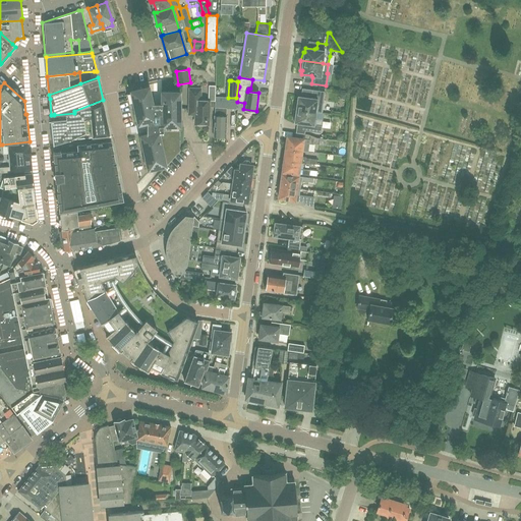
[(153,103),(149,87),(131,91),(138,124),(147,122),(147,128),(147,133),(140,135),(148,168),(166,165),(159,132),(164,132),(163,125),(180,125),(180,92),(162,92),(162,103),(153,103)]
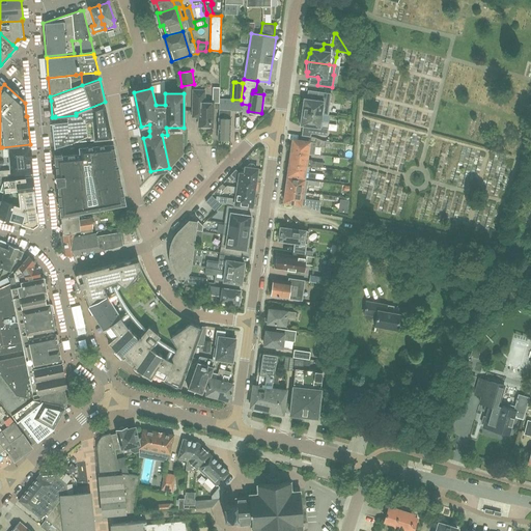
[(212,126),(213,102),(204,102),(204,90),(194,90),(193,114),(199,115),(199,126),(203,126),(204,128),(210,128),(211,126),(212,126)]
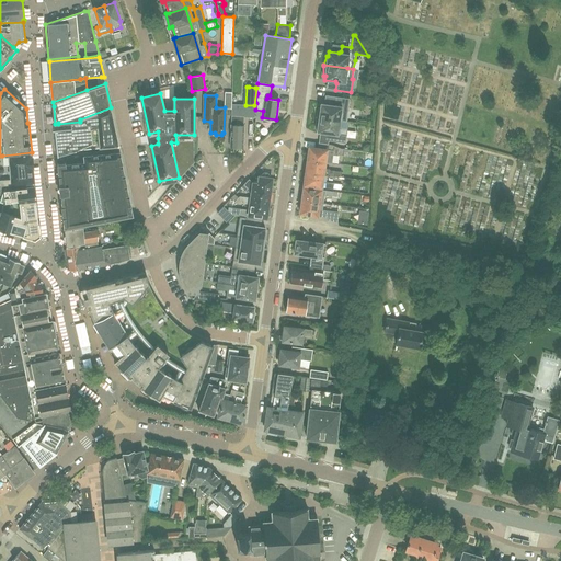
[(319,107),(317,117),(340,121),(346,122),(347,113),(350,99),(335,96),(334,103),(332,105),(321,103),(320,107),(319,107)]
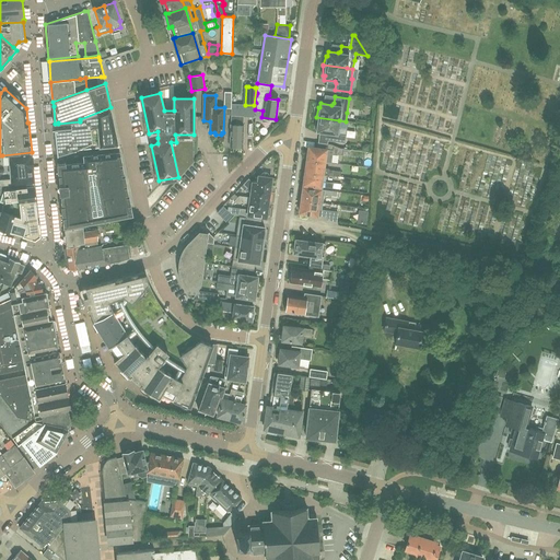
[(78,150),(118,146),(111,107),(80,119),(80,121),(58,124),(58,129),(56,129),(57,156),(58,156),(58,155),(78,150)]
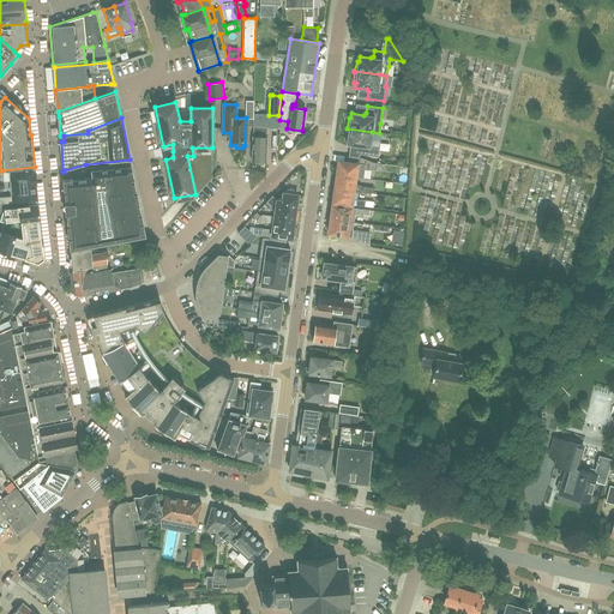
[(265,161),(266,137),(265,137),(265,127),(253,127),(252,161),(265,161)]
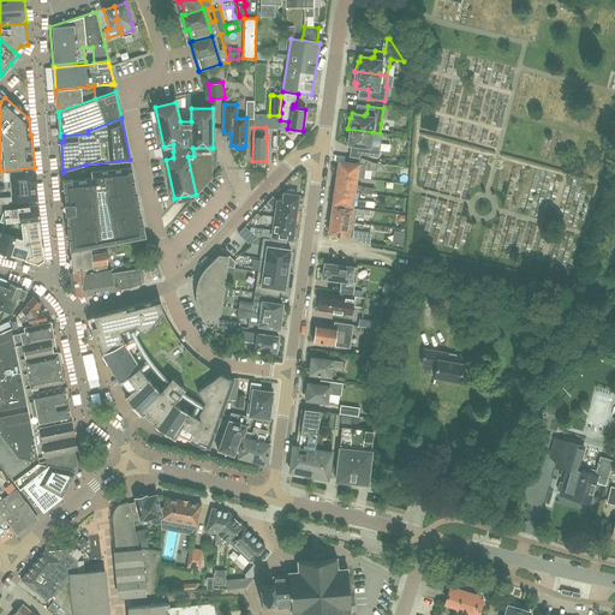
[(378,157),(380,149),(372,148),(374,143),(371,141),(372,132),(347,129),(346,139),(348,139),(347,144),(359,147),(362,149),(360,155),(378,157)]
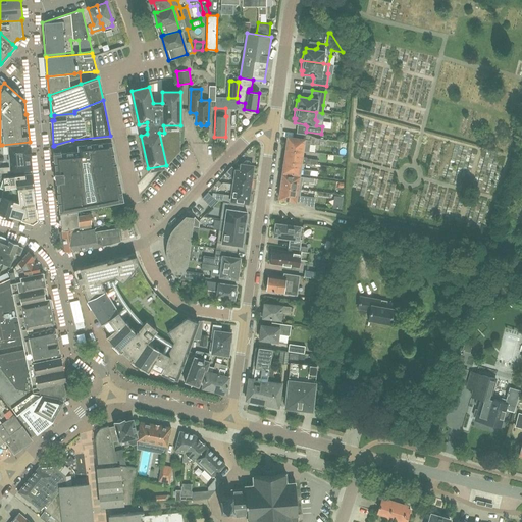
[(320,144),(320,139),(318,139),(308,135),(305,135),(304,140),(288,138),(286,141),(286,142),(285,143),(285,147),(286,148),(285,149),(302,151),(309,152),(310,143),(320,144)]
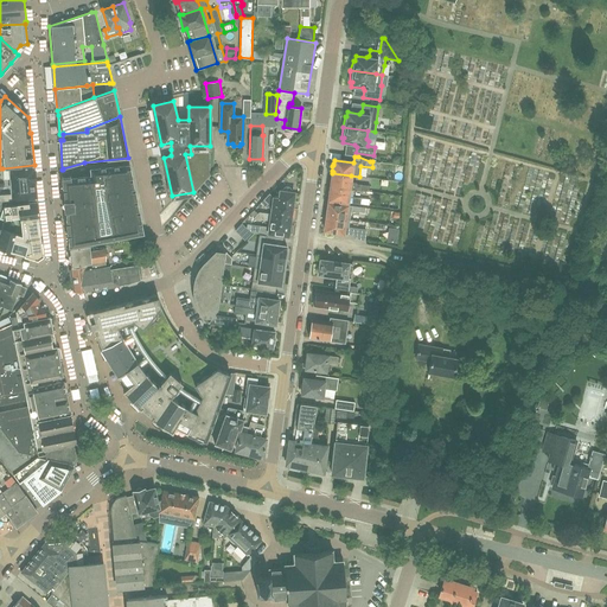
[(0,202),(0,203),(4,202),(2,205),(4,205),(5,205),(12,204),(11,202),(37,199),(36,183),(37,183),(36,171),(34,171),(34,165),(2,168),(0,168),(0,202)]
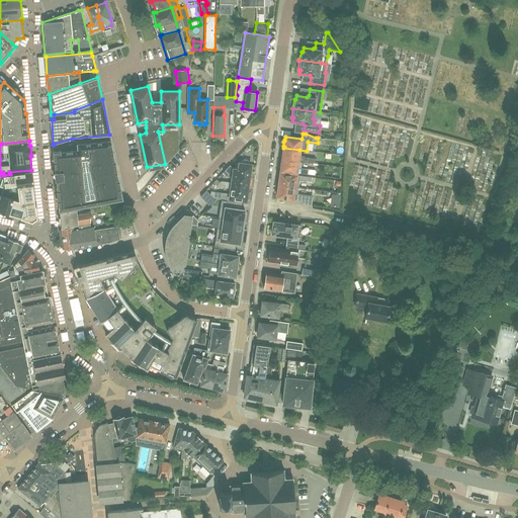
[(111,144),(110,141),(93,143),(77,144),(78,150),(61,152),(61,151),(53,152),(58,199),(59,199),(60,211),(122,199),(120,189),(121,189),(119,182),(116,170),(117,170),(115,163),(112,151),(113,151),(111,143),(111,144)]
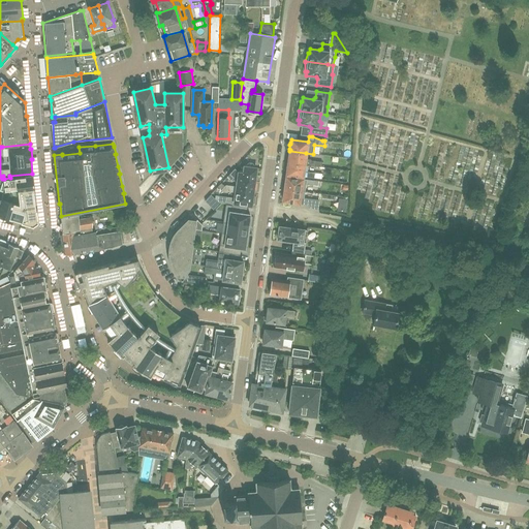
[(321,167),(321,162),(311,160),(311,159),(305,159),(306,153),(289,151),(288,162),(305,164),(321,167)]
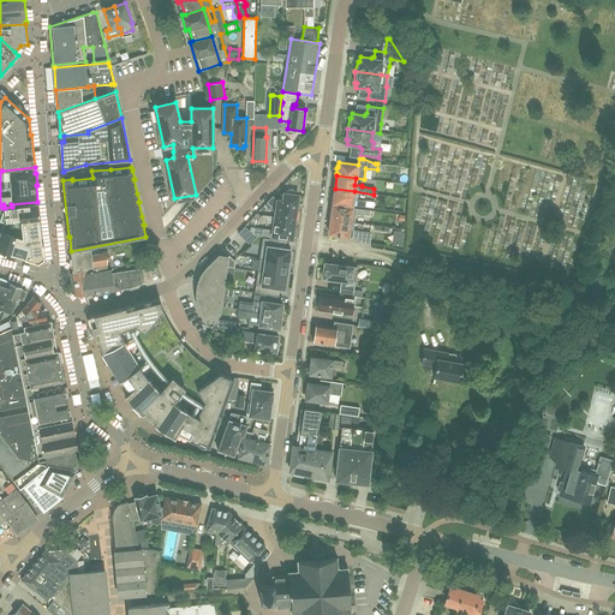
[(334,198),(333,203),(352,206),(365,207),(366,201),(353,199),(354,191),(335,189),(335,190),(335,191),(334,192),(333,197),(334,198)]
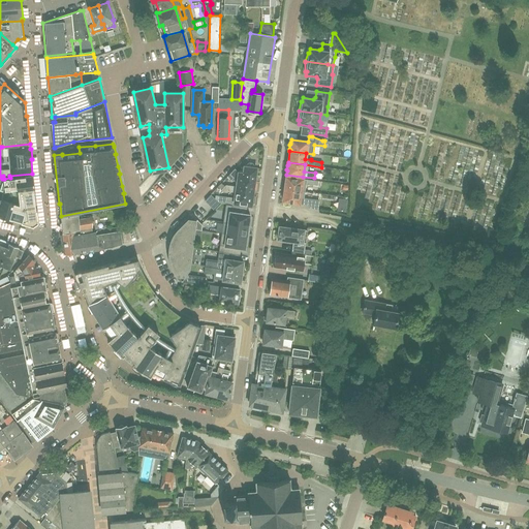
[(236,192),(252,194),(253,190),(254,190),(255,183),(253,183),(256,167),(254,167),(254,165),(253,164),(252,163),(251,163),(250,163),(249,163),(248,163),(248,164),(247,164),(247,166),(245,166),(244,173),(239,173),(235,168),(227,177),(230,180),(237,181),(236,187),(226,185),(224,186),(221,189),(221,190),(236,192)]
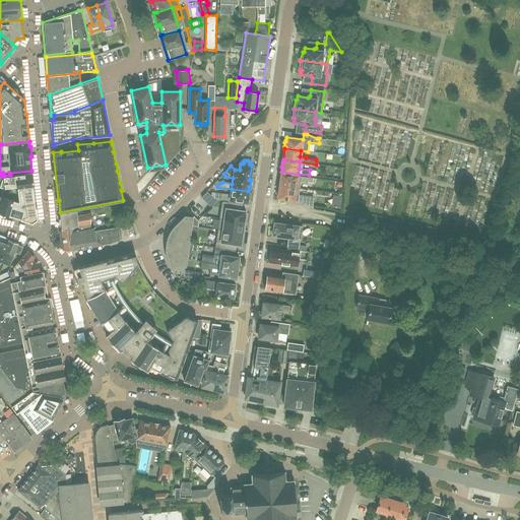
[(1,196),(0,197),(0,212),(14,217),(31,222),(38,218),(38,217),(36,206),(33,188),(34,188),(34,185),(31,173),(10,175),(4,176),(5,186),(17,185),(17,187),(18,187),(19,201),(1,196)]
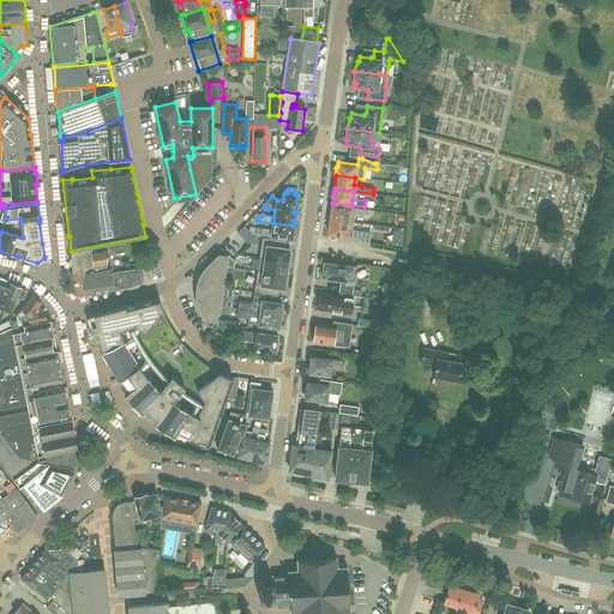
[(331,218),(330,218),(349,222),(354,222),(355,214),(369,216),(369,210),(351,208),(332,205),(331,210),(330,211),(330,216),(331,218)]
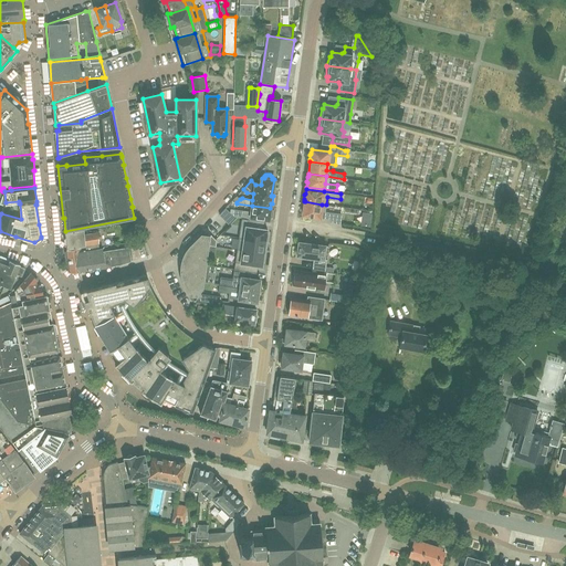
[(303,209),(303,215),(321,218),(332,220),(332,222),(341,224),(342,212),(333,211),(333,213),(325,212),(326,205),(322,205),(304,201),(304,202),(303,203),(302,208),(303,209)]
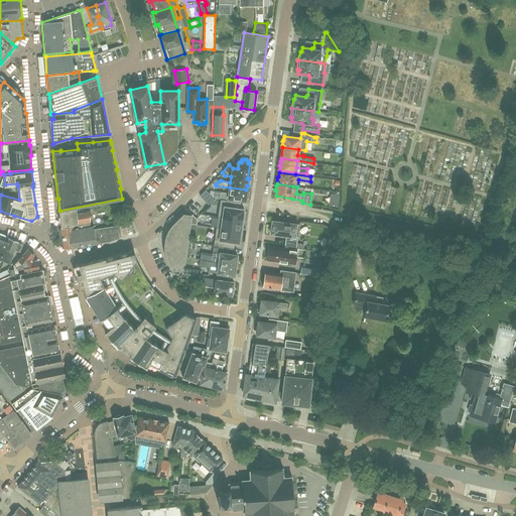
[(246,192),(246,189),(230,187),(229,194),(210,191),(209,197),(221,199),(225,200),(228,200),(228,198),(245,201),(245,199),(247,199),(248,194),(246,192)]
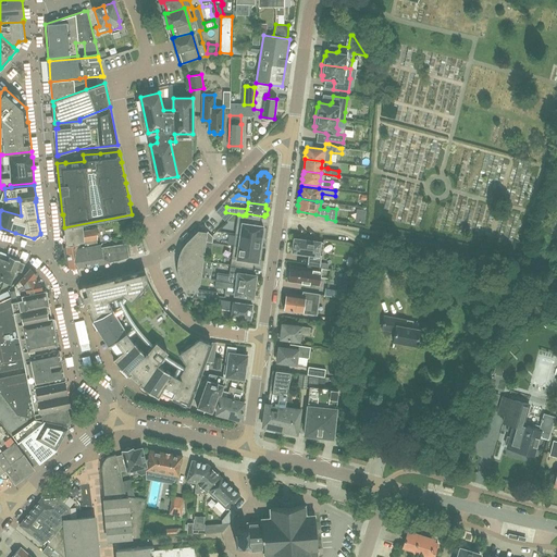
[(243,215),(238,214),(235,234),(240,235),(261,238),(263,239),(264,231),(262,231),(263,225),(256,224),(257,218),(246,217),(246,215),(243,215)]
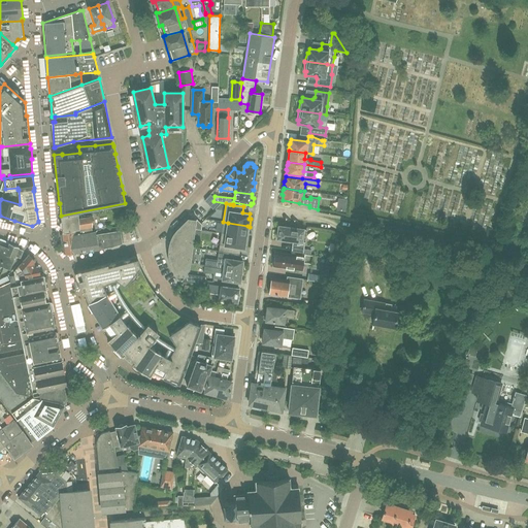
[(78,220),(77,213),(60,218),(62,232),(79,229),(79,231),(92,229),(92,227),(91,218),(78,220)]
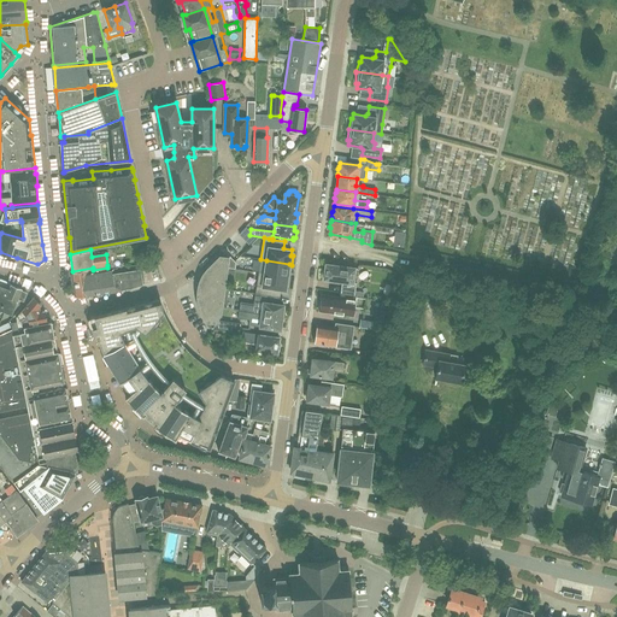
[(229,256),(224,252),(204,271),(200,280),(197,294),(198,304),(204,317),(212,328),(223,312),(229,256)]
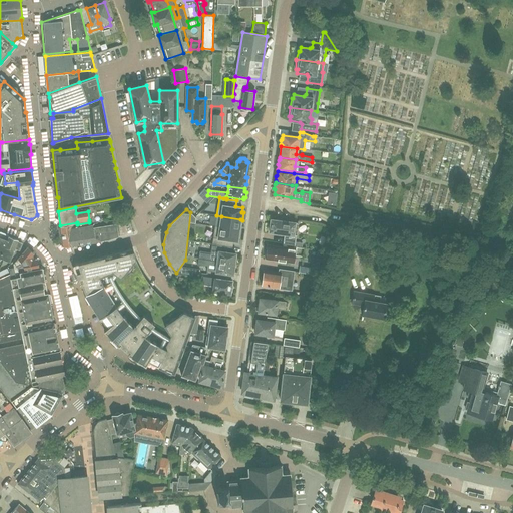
[(239,230),(239,229),(240,219),(221,216),(216,215),(214,226),(219,226),(219,227),(239,230)]
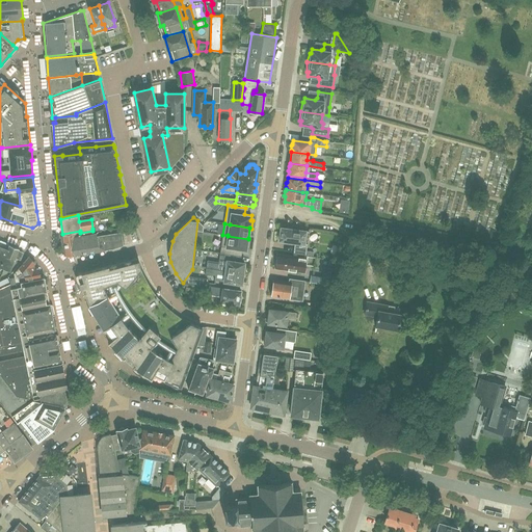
[(304,255),(306,250),(308,232),(281,228),(280,233),(278,234),(277,239),(278,240),(295,242),(293,253),(304,255)]
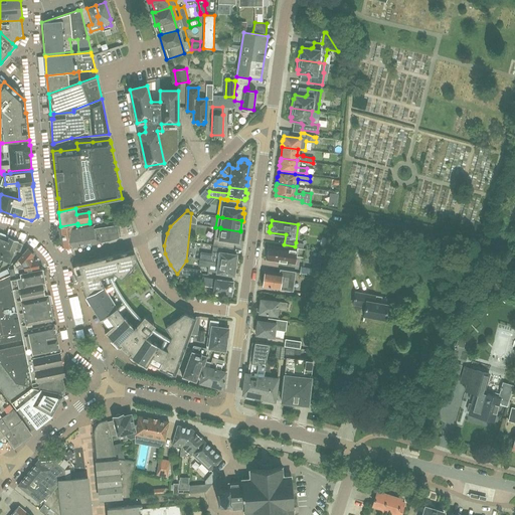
[(90,226),(90,223),(77,225),(78,228),(73,229),(73,226),(60,227),(64,248),(109,241),(119,237),(117,225),(94,228),(93,226),(90,226)]
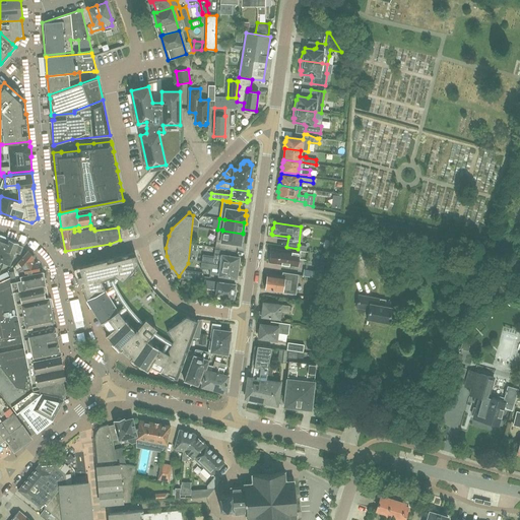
[(215,247),(223,249),(233,250),(234,244),(241,245),(242,241),(243,241),(244,233),(243,233),(243,234),(222,231),(222,230),(217,230),(215,247)]
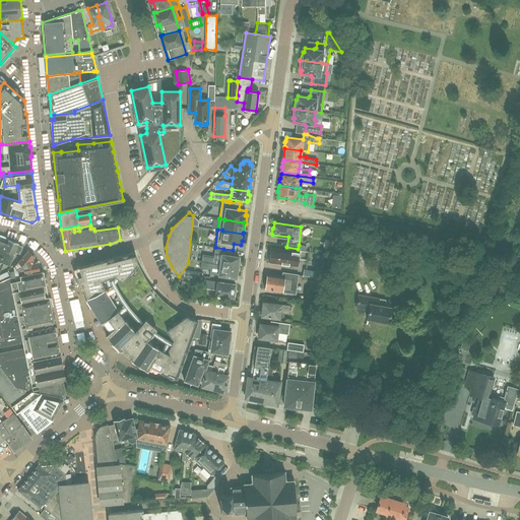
[(5,241),(6,240),(0,237),(0,238),(0,271),(4,263),(9,265),(14,252),(19,253),(21,247),(17,245),(17,244),(9,240),(8,242),(5,241)]
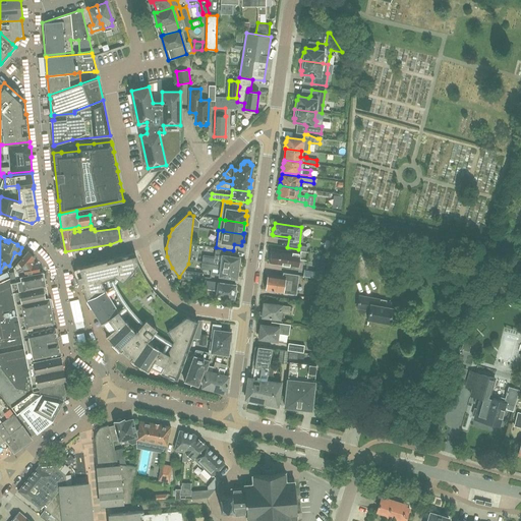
[(388,257),(390,248),(371,245),(369,254),(388,257)]
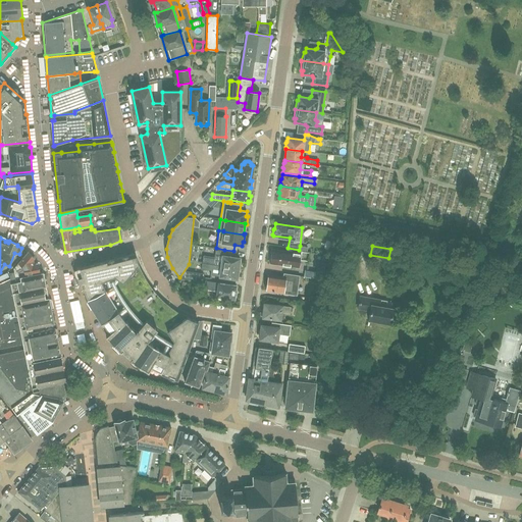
[(270,261),(270,262),(286,265),(286,264),(295,265),(296,258),(300,258),(301,250),(299,250),(288,248),(288,252),(271,250),(271,254),(270,255),(269,260),(270,261)]
